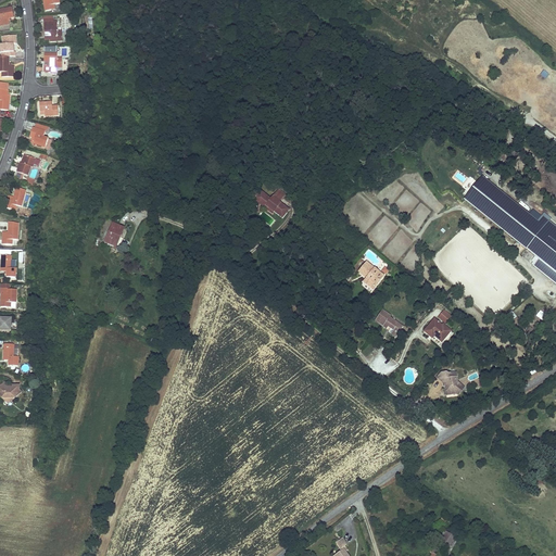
[(60,4),(59,0),(43,0),(46,11),(54,10),(54,5),(60,4)]
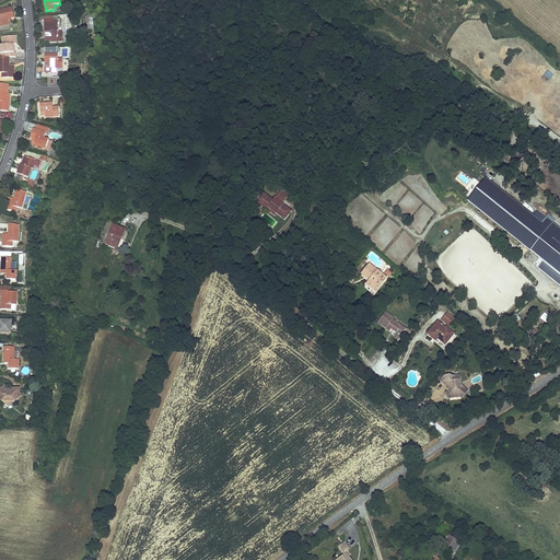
[(12,9),(0,11),(0,15),(0,18),(0,16),(0,26),(10,25),(9,22),(9,20),(11,19),(14,19),(12,9)]
